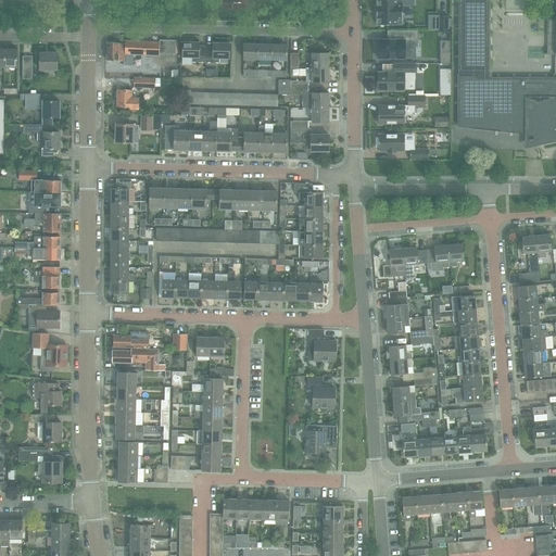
[(377,0),(378,7),(376,7),(376,17),(378,17),(378,25),(396,25),(396,24),(402,24),(402,20),(402,7),(414,7),(414,0),(377,0)]
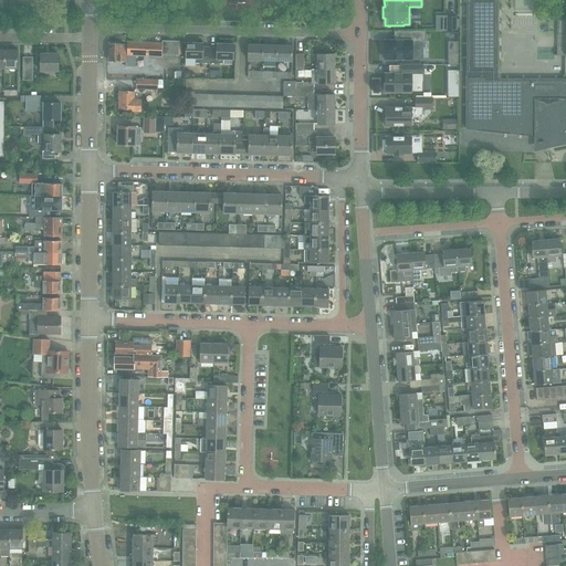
[(496,0),(465,0),(467,128),(535,136),(535,132),(544,132),(547,147),(565,143),(565,142),(565,140),(565,7),(565,21),(557,21),(557,55),(555,55),(565,56),(565,75),(563,75),(563,79),(498,80),(496,0)]
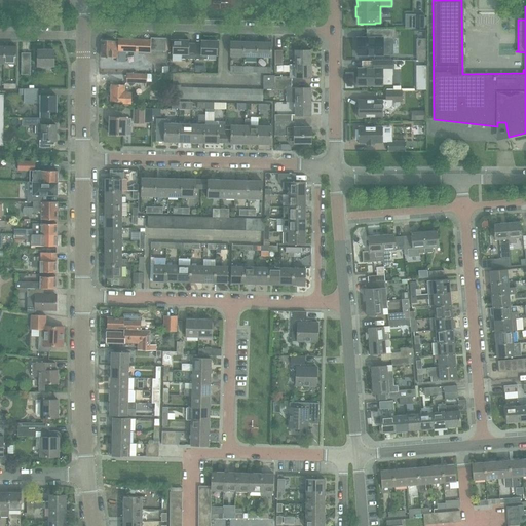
[(415,29),(423,29),(423,15),(415,15),(415,29)]
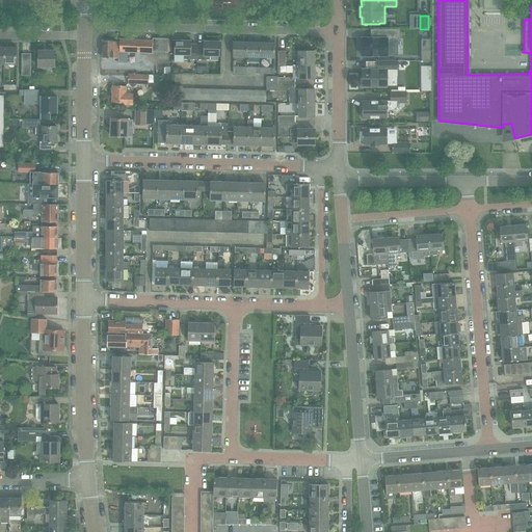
[(362,42),(360,42),(360,52),(362,52),(362,56),(387,56),(387,55),(397,55),(397,38),(399,38),(399,30),(378,30),(378,38),(362,38),(362,42)]
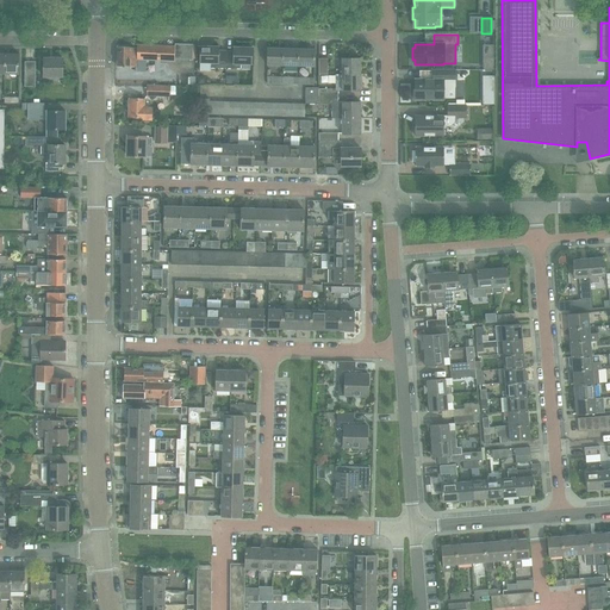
[(118,47),(117,66),(129,67),(135,67),(135,70),(145,72),(145,61),(174,62),(174,60),(192,61),(192,55),(192,45),(192,44),(174,44),(174,47),(136,45),(136,48),(130,48),(130,47),(118,47)]
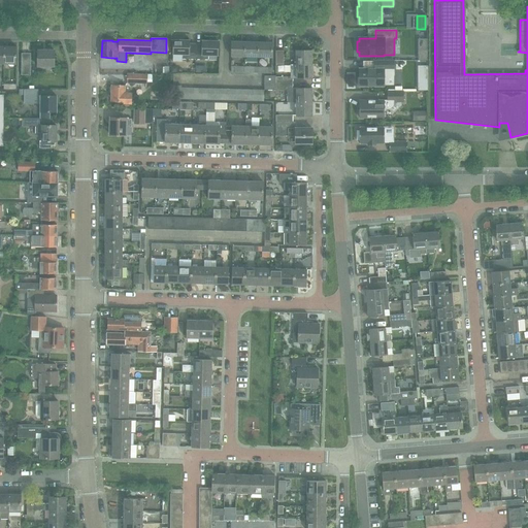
[(183,59),(195,59),(195,54),(189,54),(190,40),(182,40),(182,38),(175,38),(175,39),(173,39),(172,54),(172,62),(182,62),(183,59)]
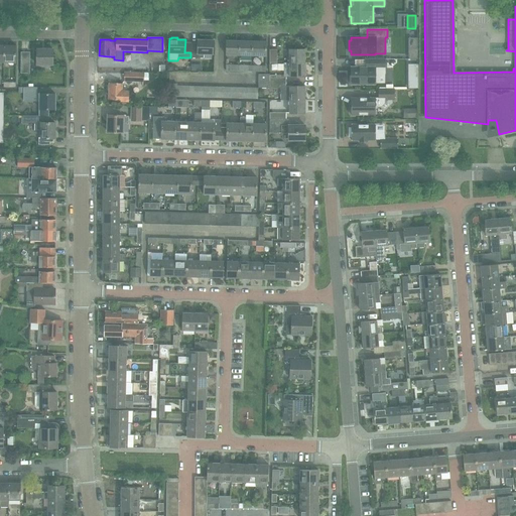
[(204,53),(213,54),(214,40),(212,40),(212,38),(205,38),(205,39),(198,39),(197,53),(190,52),(190,57),(204,58),(204,53)]
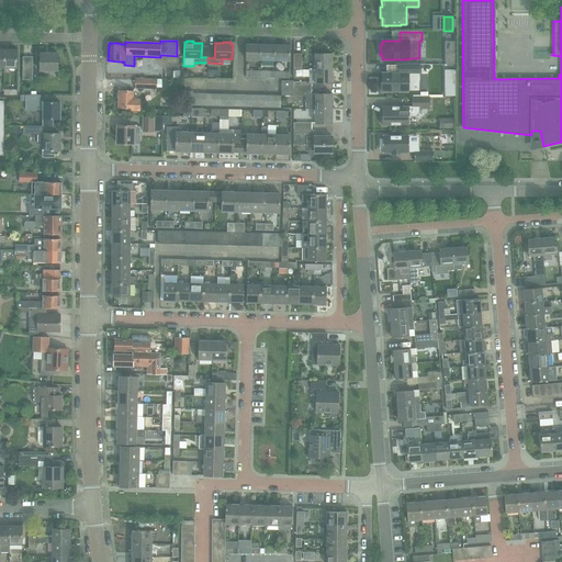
[(246,59),(260,60),(261,45),(246,44),(246,59)]
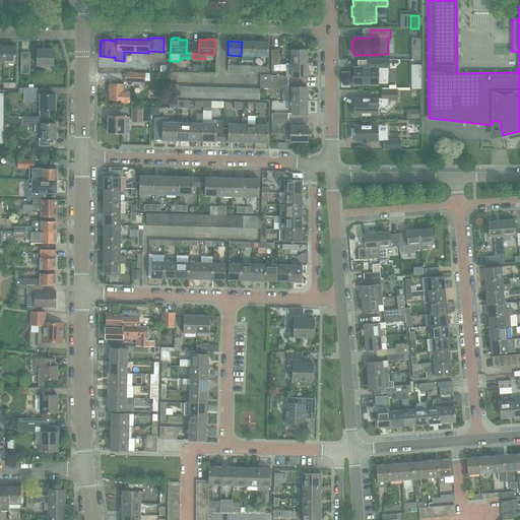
[(255,42),(242,42),(241,56),(254,56),(255,42)]
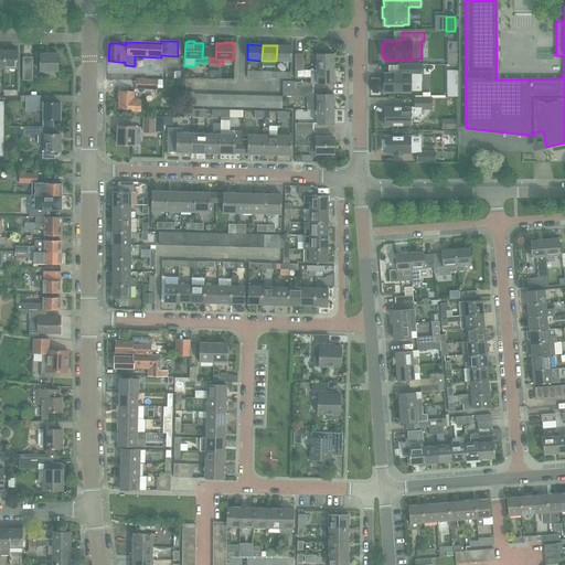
[(277,45),(276,61),(291,61),(291,45),(277,45)]
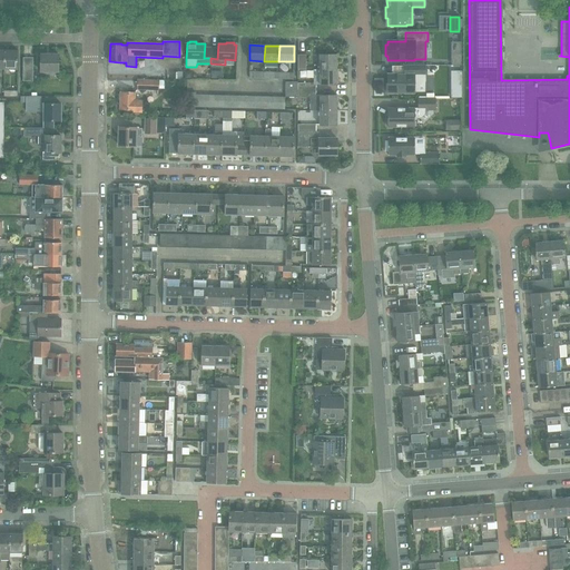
[(18,70),(18,62),(18,51),(5,51),(5,70),(18,70)]
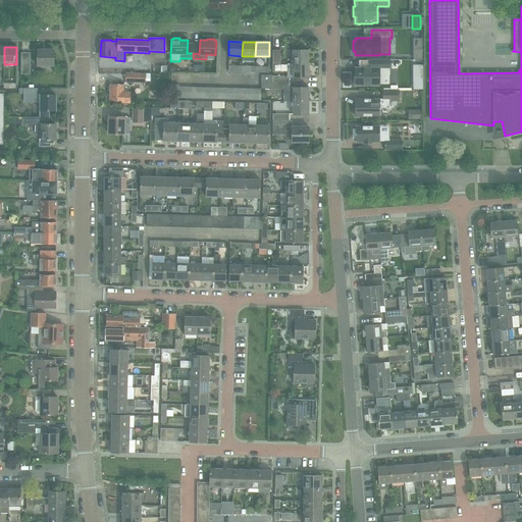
[(38,49),(37,59),(37,67),(54,67),(54,50),(38,49)]
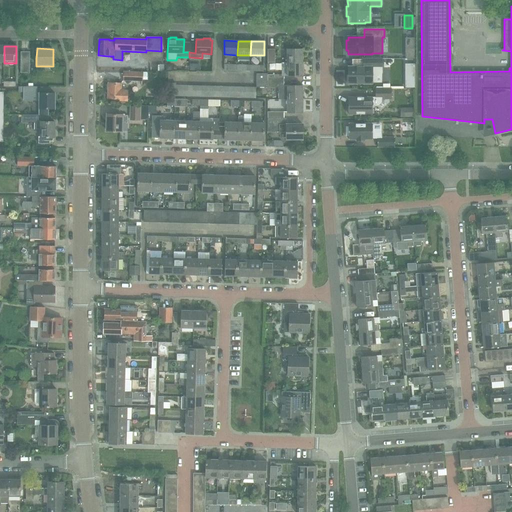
[(275,49),(267,49),(267,62),(275,62),(275,49)]
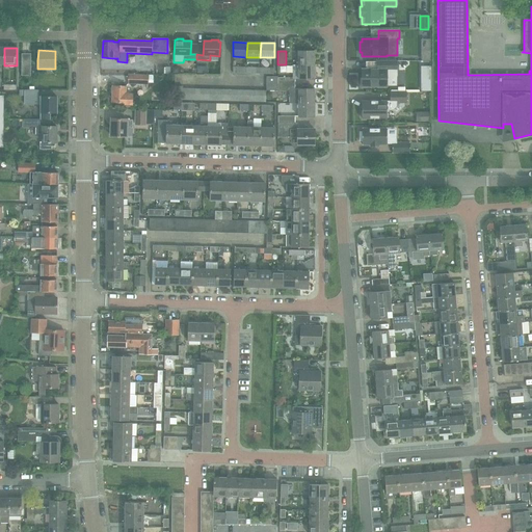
[(298,51),(298,61),(298,64),(314,64),(314,51),(298,51)]
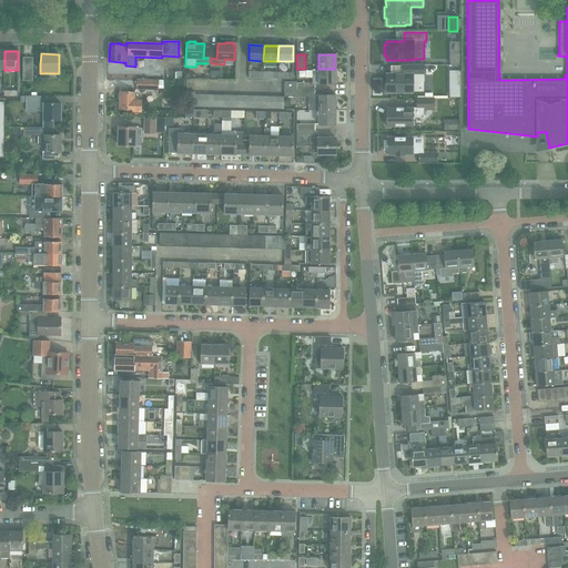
[(459,54),(449,54),(449,66),(459,66),(459,54)]
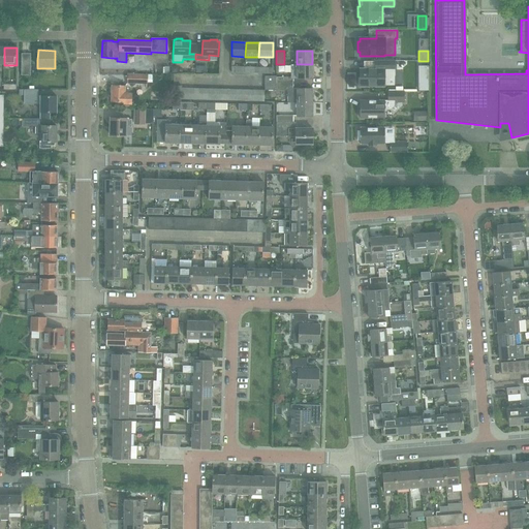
[(31,54),(22,54),(22,76),(31,76),(31,54)]
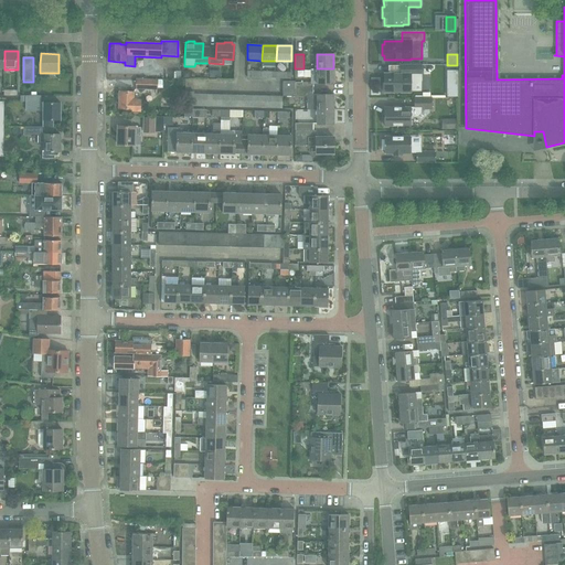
[(384,83),(383,83),(383,91),(384,91),(384,93),(411,93),(411,91),(420,91),(420,81),(422,81),(422,74),(422,65),(401,65),(401,74),(388,74),(384,74),(384,83)]
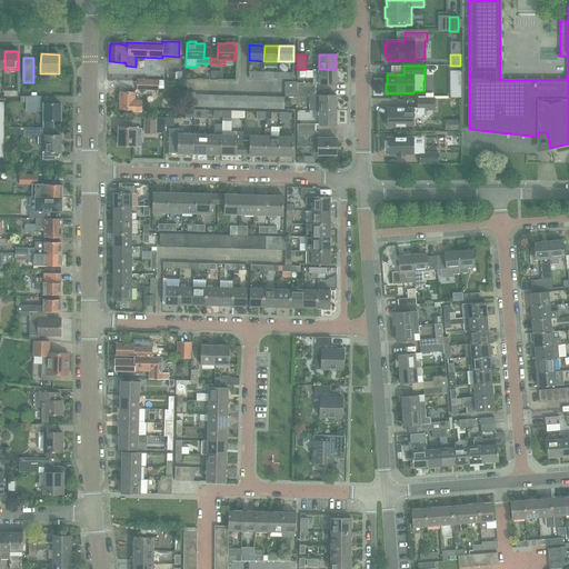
[(313,83),(298,83),(298,90),(315,90),(315,83),(336,83),(336,69),(319,69),(319,70),(313,70),(313,83)]
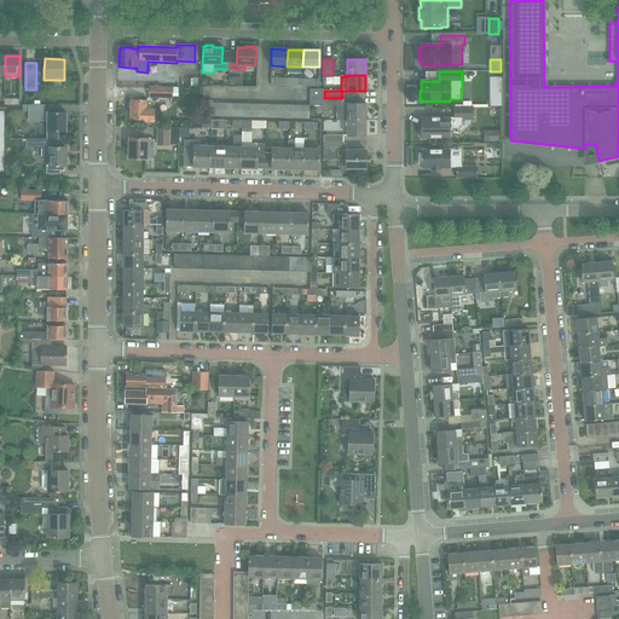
[(149,97),(173,98),(173,88),(150,87),(149,97)]
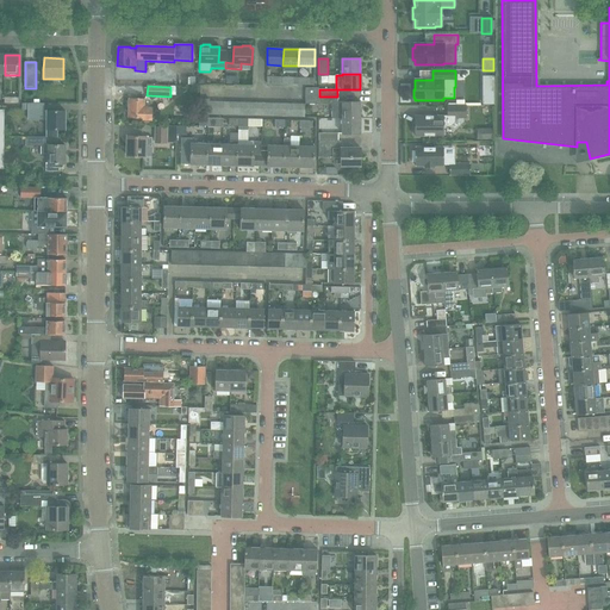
[(305,104),(318,105),(319,97),(319,89),(318,89),(318,88),(305,87),(305,104)]
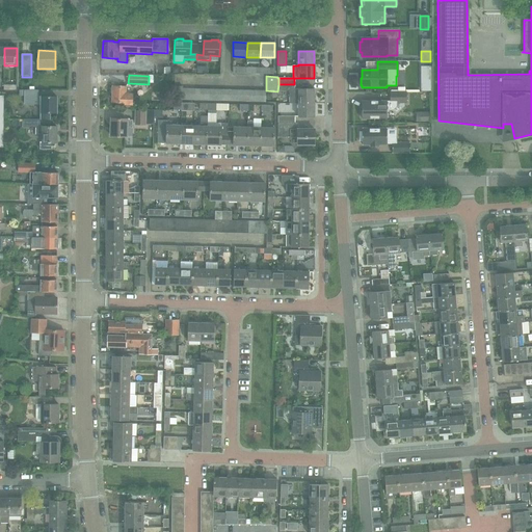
[(430,81),(421,81),(421,92),(430,92),(430,81)]
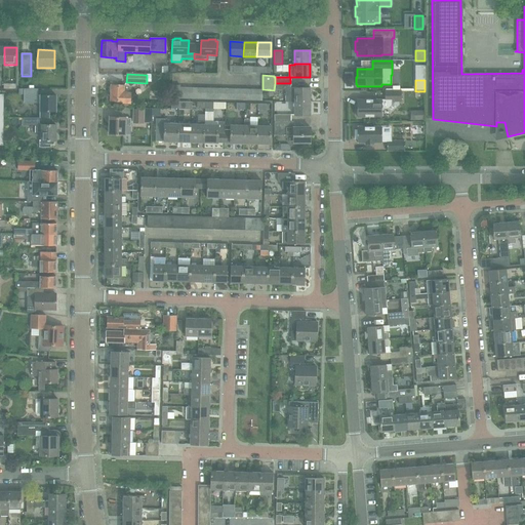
[(275,83),(274,90),(286,90),(286,95),(285,102),(294,102),(310,102),(310,88),(290,88),(290,83),(275,83)]
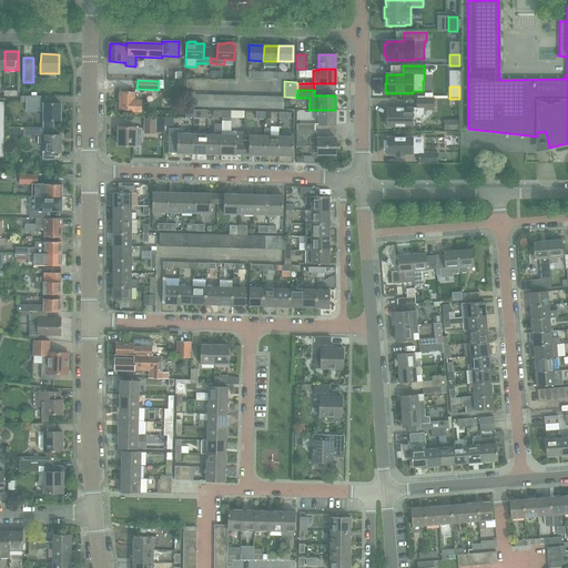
[(119,109),(130,109),(131,109),(131,111),(141,112),(141,100),(134,100),(134,92),(120,91),(119,109)]
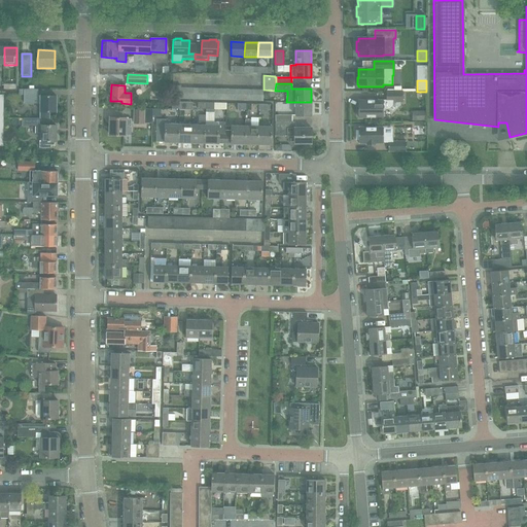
[(180,102),(180,99),(180,88),(180,85),(173,85),(172,96),(172,109),(179,109),(180,102)]
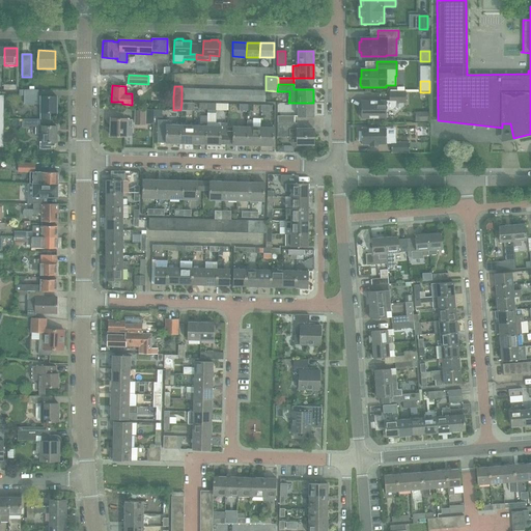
[(56,96),(37,96),(37,89),(24,89),(24,104),(40,104),(40,118),(49,118),(49,112),(56,112),(56,96)]
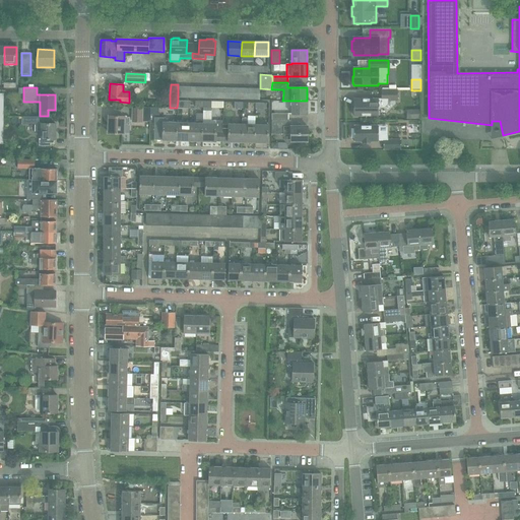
[(381,99),(353,99),(353,117),(378,117),(378,108),(384,109),(388,105),(388,101),(397,101),(397,89),(381,89),(381,99)]
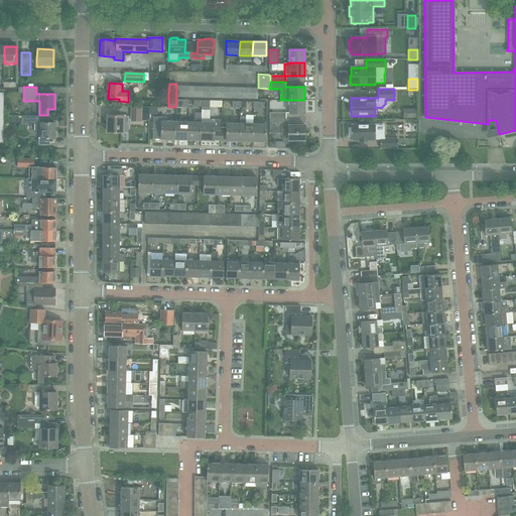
[(289,100),(290,113),(304,113),(304,100),(289,100)]
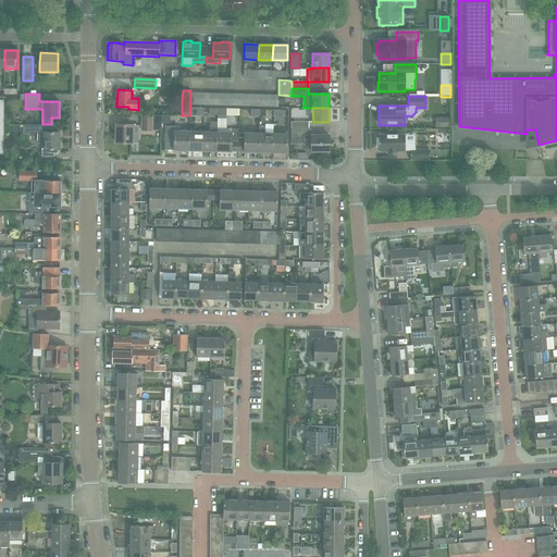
[(291,109),(291,128),(309,128),(309,122),(302,122),(302,109),(291,109)]
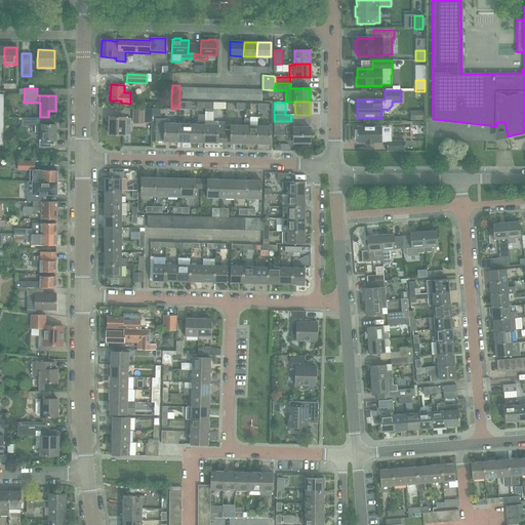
[(152,123),(153,110),(133,110),(133,123),(152,123)]
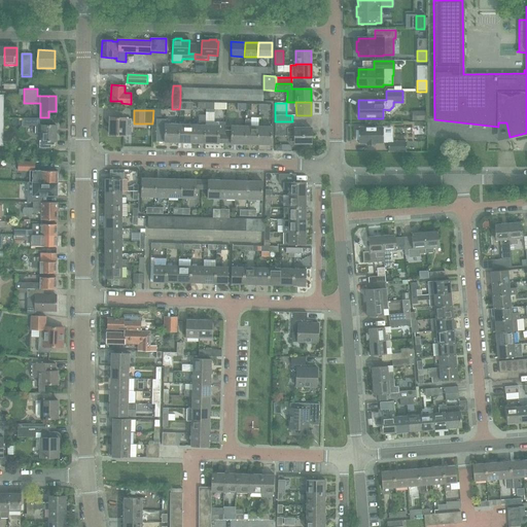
[(131,126),(132,117),(126,117),(110,117),(109,134),(125,135),(126,126),(131,126)]
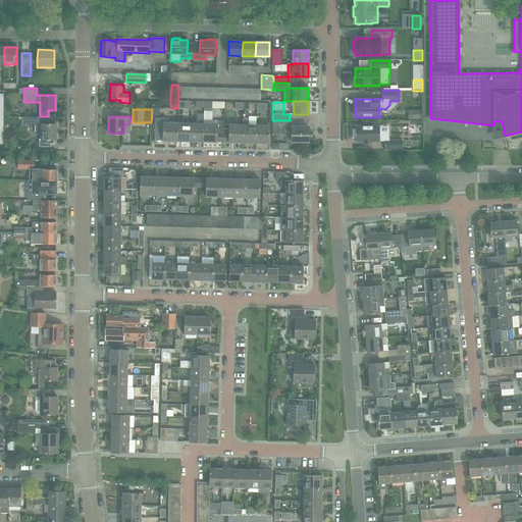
[(54,147),(54,140),(55,140),(55,123),(51,123),(51,117),(22,117),(22,124),(35,124),(35,132),(41,132),(41,140),(40,140),(40,147),(54,147)]
